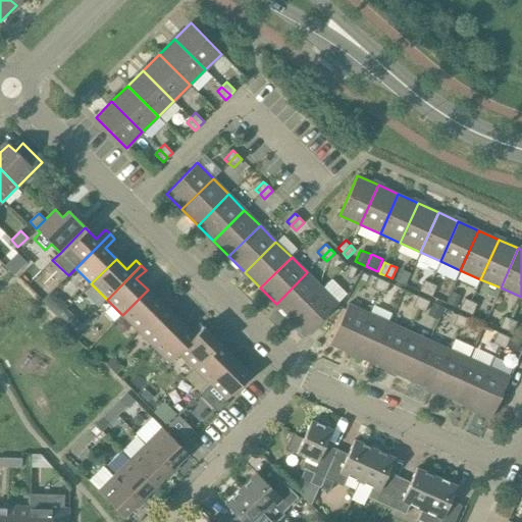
[(356,268),(351,266),(346,276),(352,279),(356,268)]
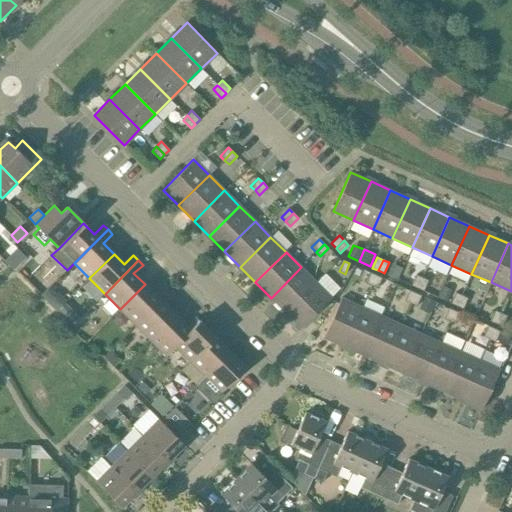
[(271,298),(286,313),(316,283),(301,267),(271,298)]
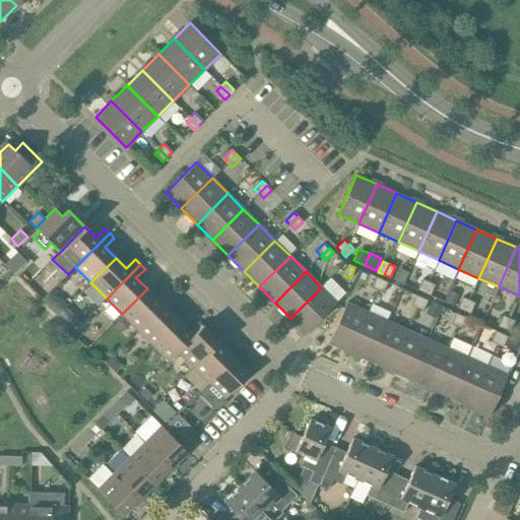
[(371,287),(377,290),(382,279),(376,277),(371,287)]
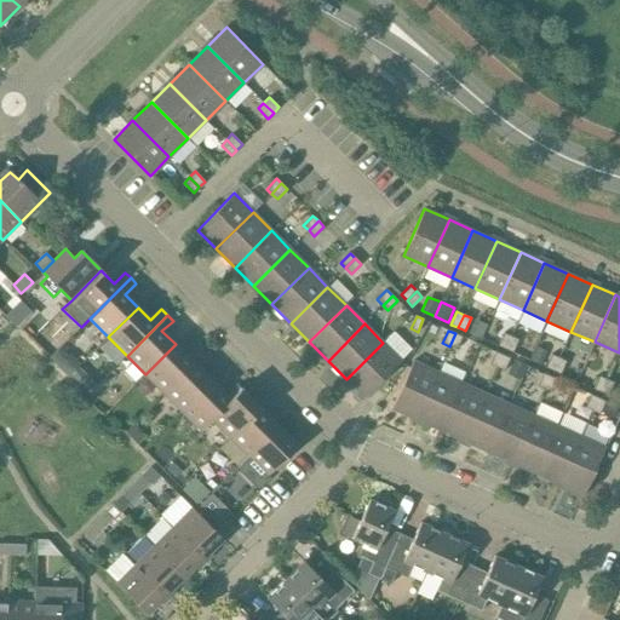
[(455,333),(449,346),(457,349),(461,337),(455,333)]
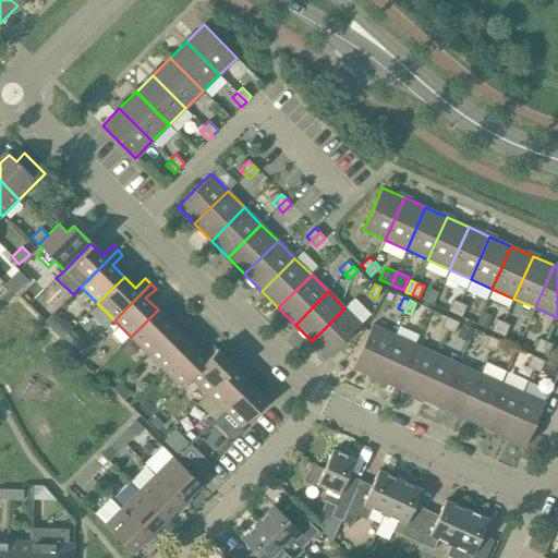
[(455,314),(460,302),(453,300),(449,311),(455,314)]
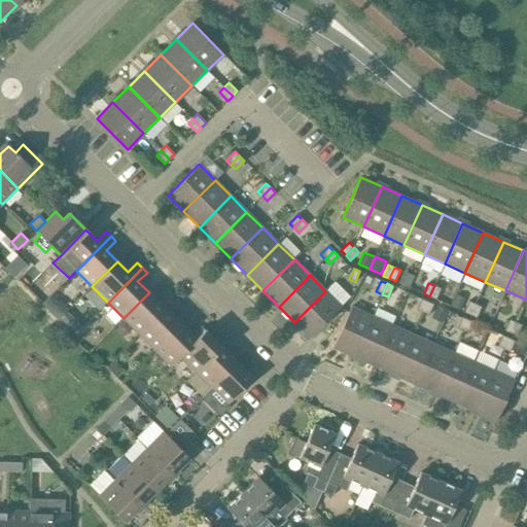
[(441,288),(434,285),(429,296),(435,299),(441,288)]
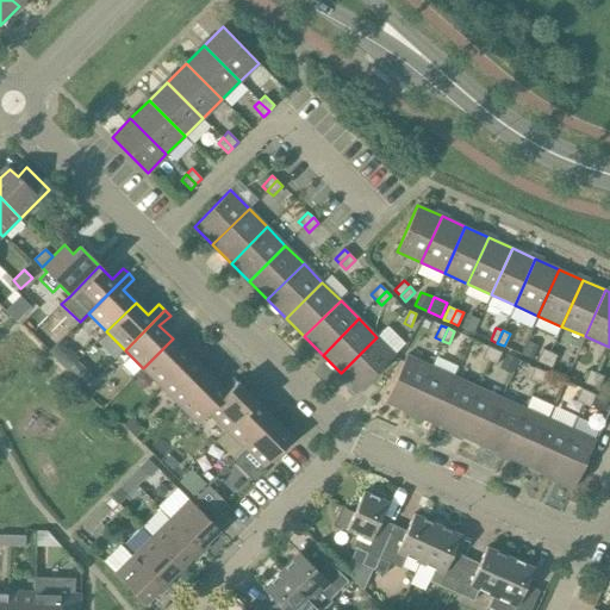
[(396,355),(377,337),(341,373),(359,391),(396,355)]
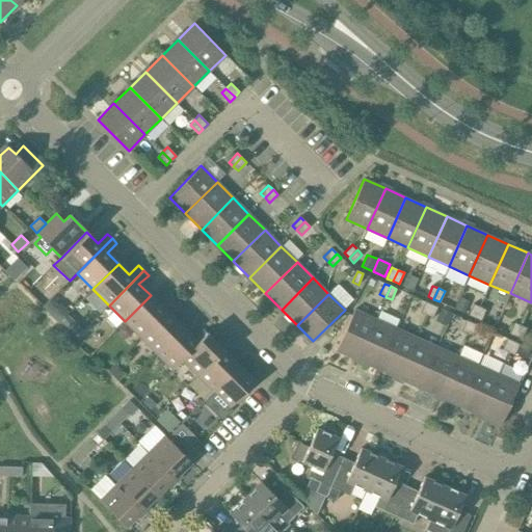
[(151,295),(125,321),(140,337),(176,302),(170,297),(161,307),(151,295)]
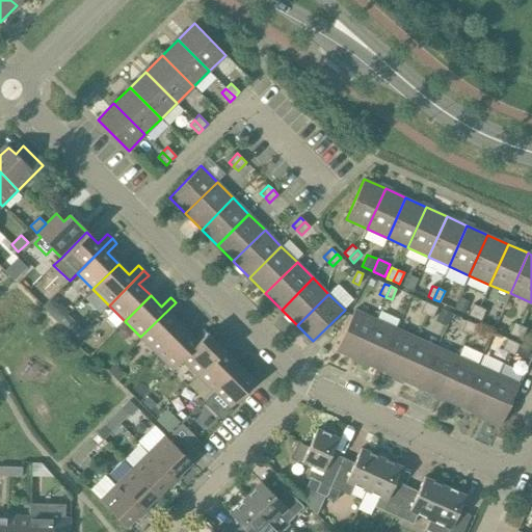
[(421,313),(427,315),(431,304),(425,301),(421,313)]
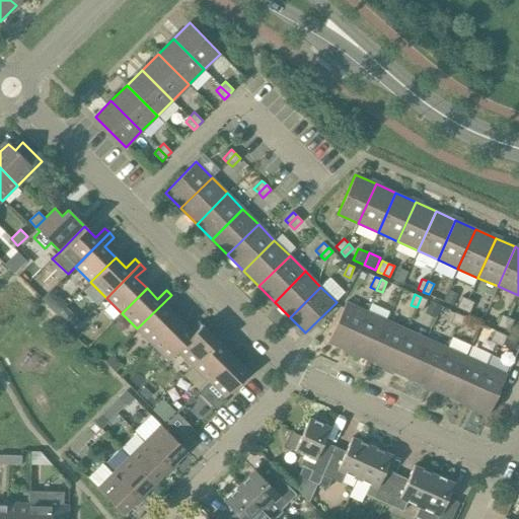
[(171,295),(137,328),(152,345),(177,319),(167,308),(175,300),(171,295)]
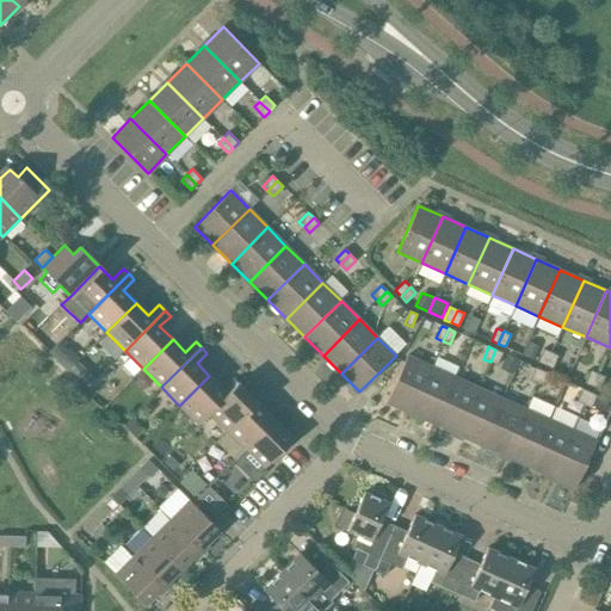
[(495,350),(491,362),(498,365),(503,352),(495,350)]
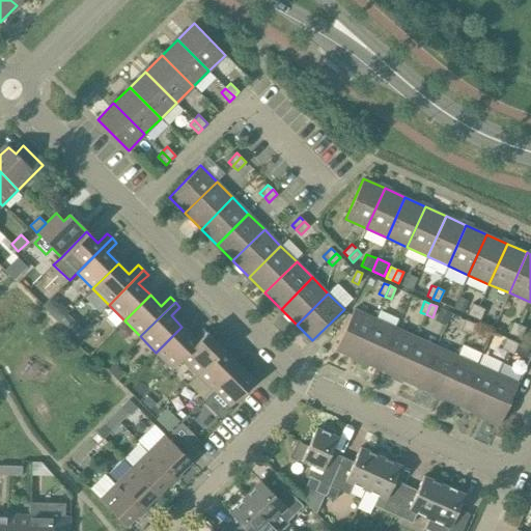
[(474,317),(479,306),(473,304),(468,314),(474,317)]
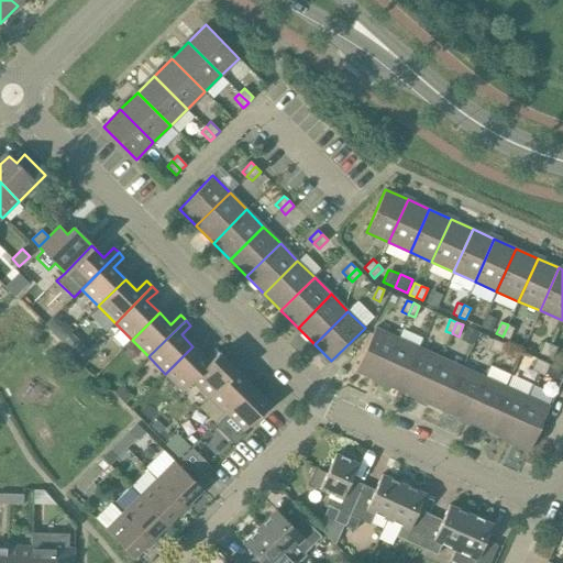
[(515,328),(508,324),(503,337),(509,340),(515,328)]
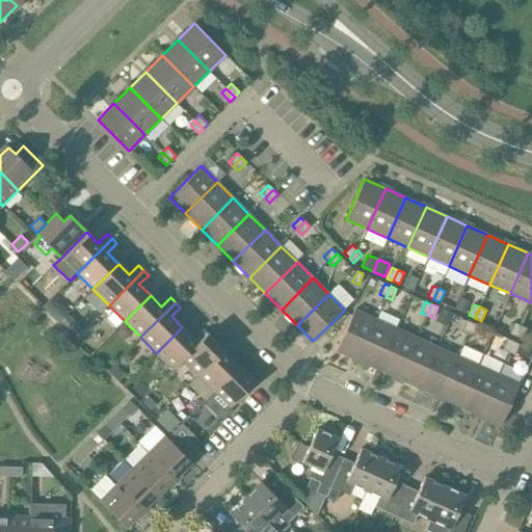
[(357,360),(375,319),(354,310),(336,350),(357,360)]
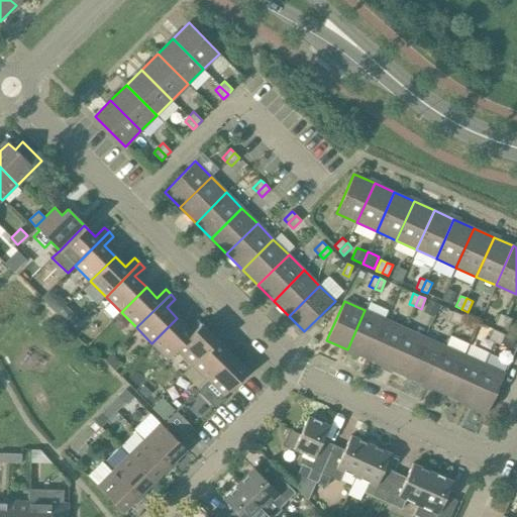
[(367,358),(385,319),(365,310),(347,349),(367,358)]
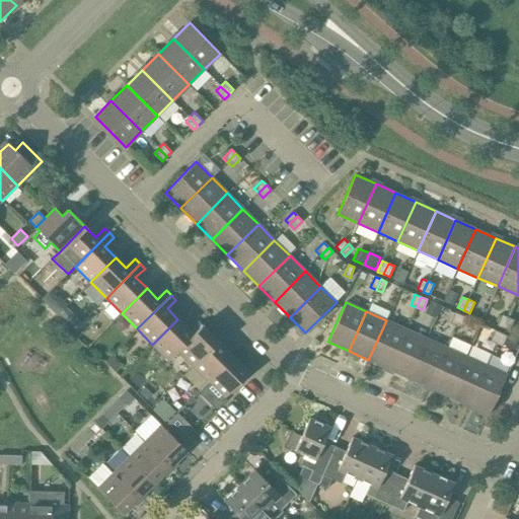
[(450,323),(456,325),(460,315),(455,312),(450,323)]
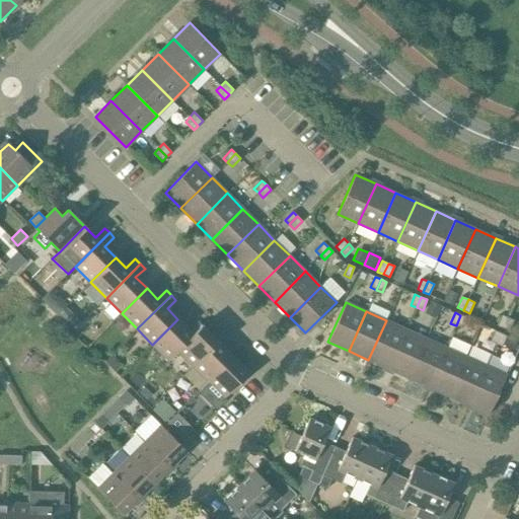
[(497,325),(503,327),(508,317),(502,314),(497,325)]
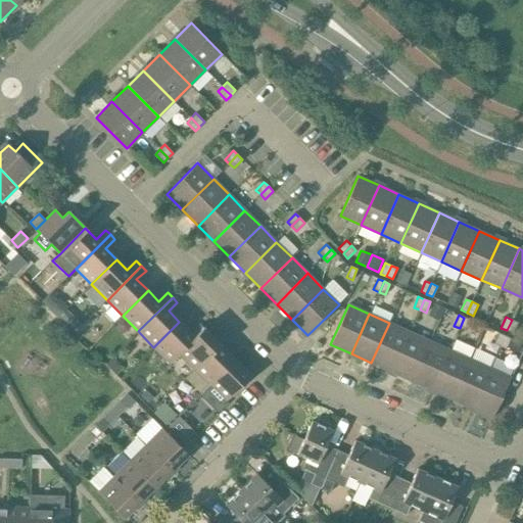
[(464,318),(460,328),(466,331),(471,320),(464,318)]
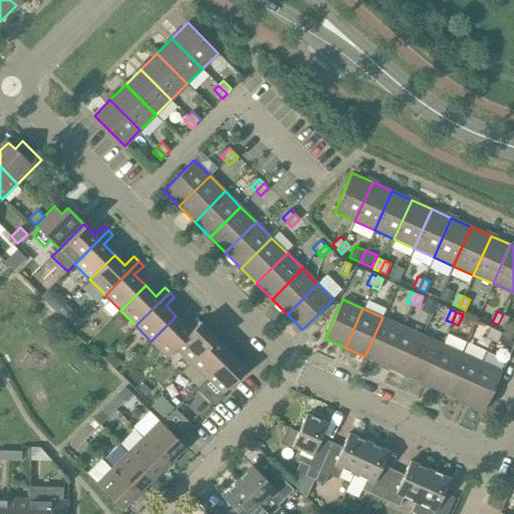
[(509,317),(503,314),(498,324),(504,327),(509,317)]
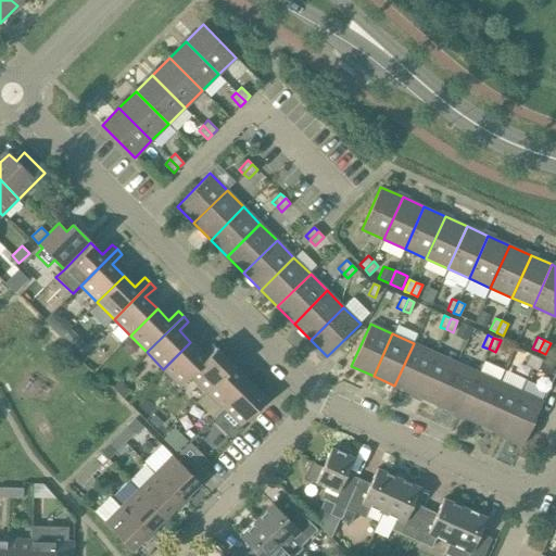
[(191,342),(163,369),(180,386),(189,376),(207,358),(206,358),(216,349),(212,344),(202,353),(191,342)]
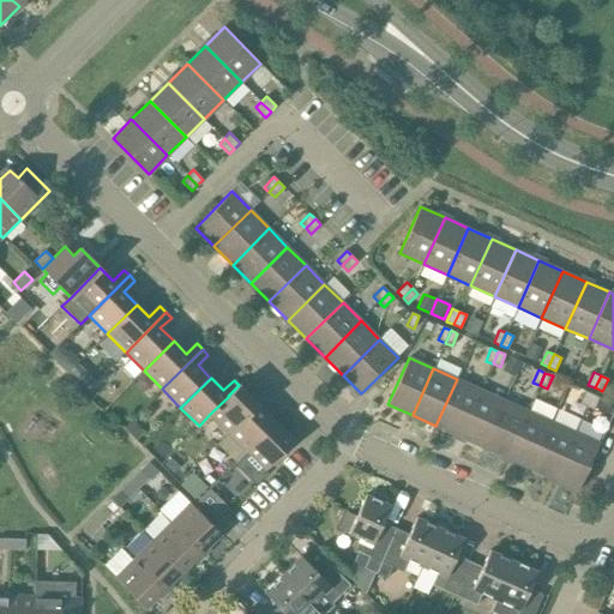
[(459,437),(481,390),(457,379),(435,426),(459,437)]
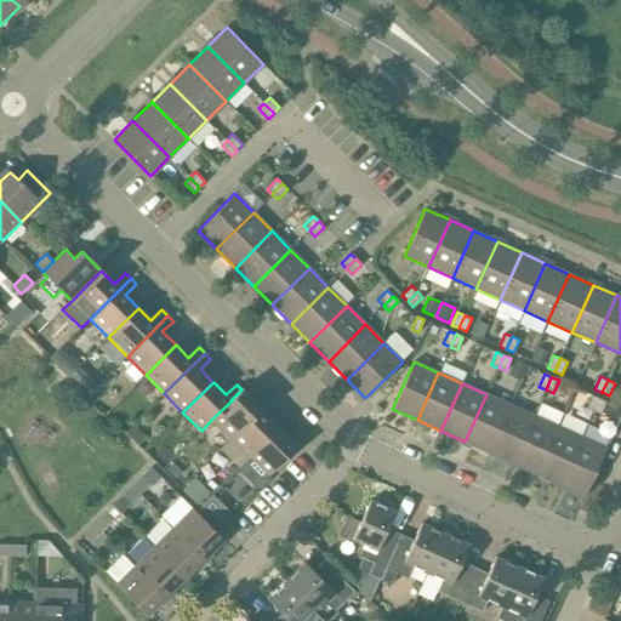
[(211,420),(231,439),(272,398),(266,392),(254,402),(241,389),(231,400),(232,400),(211,420)]
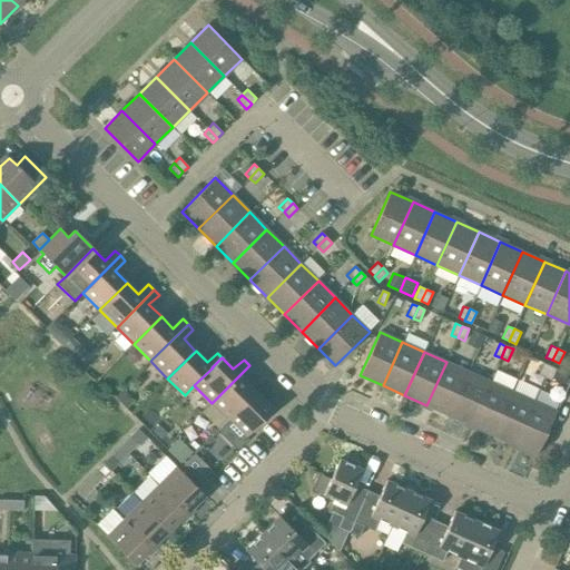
[(449,415),(469,372),(446,362),(426,405),(449,415)]
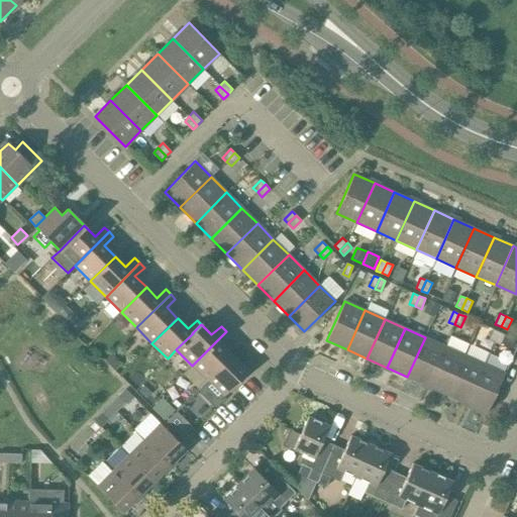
[(489,339),(494,342),(499,332),(493,329),(489,339)]
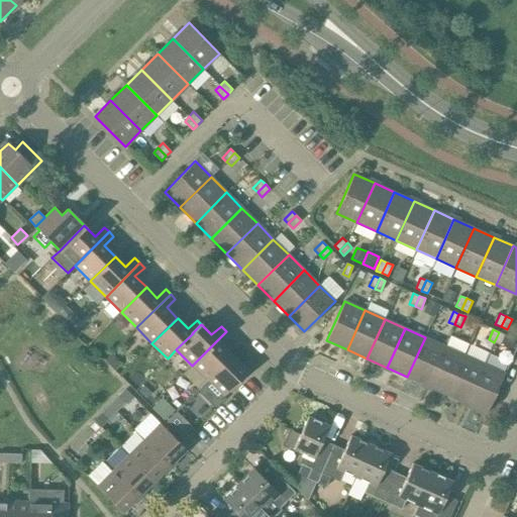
[(226,331),(192,366),(207,381),(232,355),(221,344),(230,336),(226,331)]
